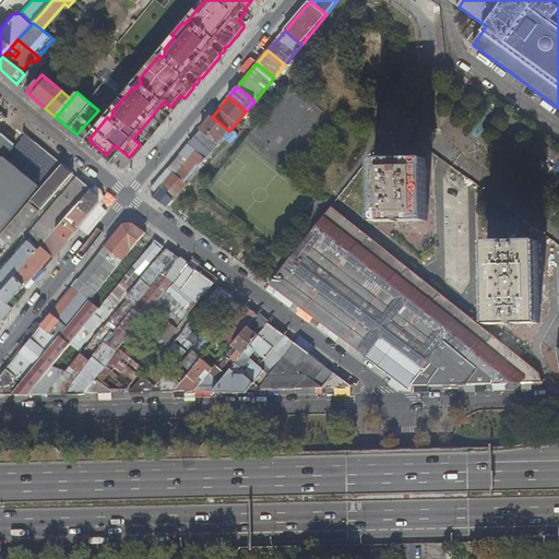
[(221,143),(229,131),(212,117),(201,130),(210,137),(210,135),(219,144),(221,143)]
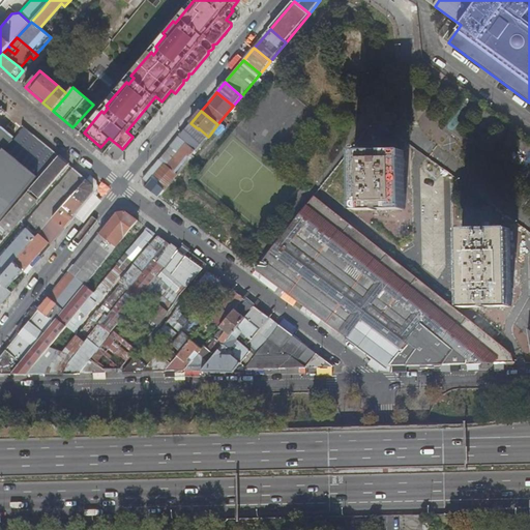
[(196,151),(208,137),(199,128),(199,129),(190,123),(185,129),(179,137),(186,142),(196,151)]
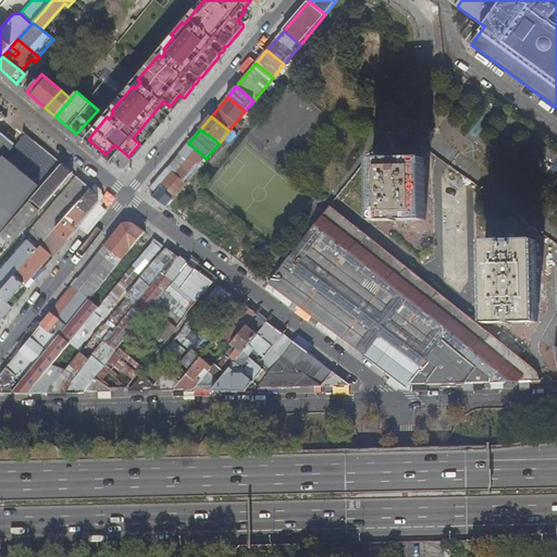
[(0,235),(40,190),(3,158),(13,146),(0,134),(0,235)]
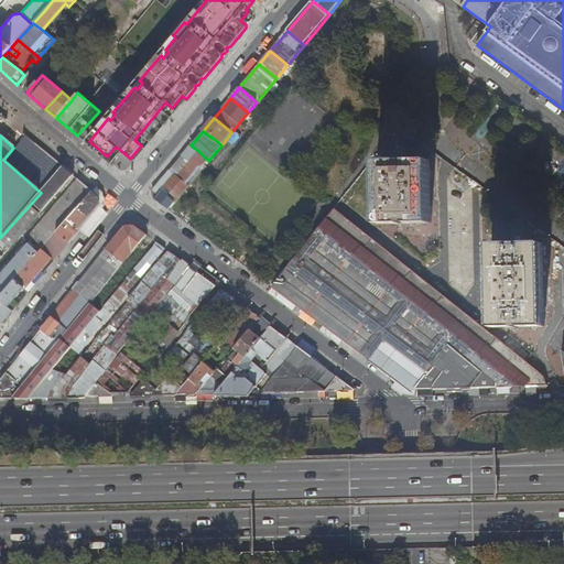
[(183,155),(181,156),(173,166),(172,167),(191,183),(208,161),(198,151),(191,145),(192,147),(184,156),(183,155)]
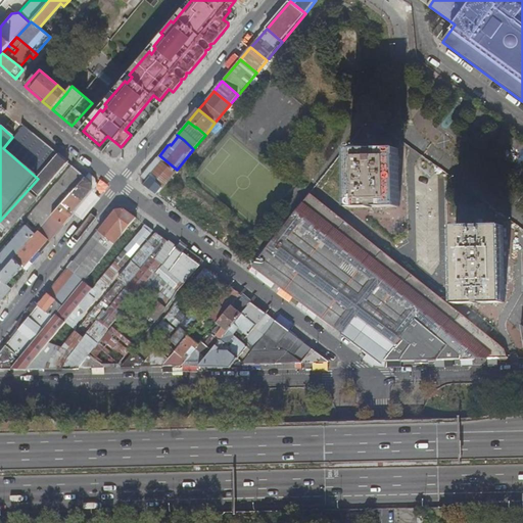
[(352,145),(351,150),(350,150),(350,208),(399,207),(398,149),(358,150),(358,145),(352,145)]
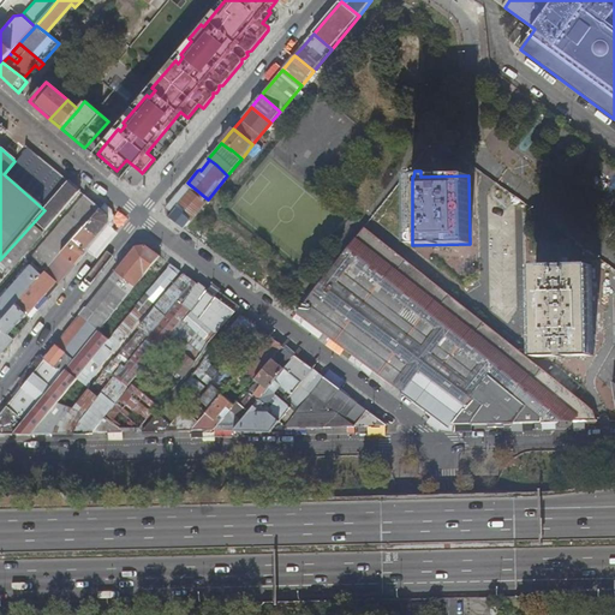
[(0,261),(11,272),(79,191),(69,181),(45,210),(0,260),(0,261)]
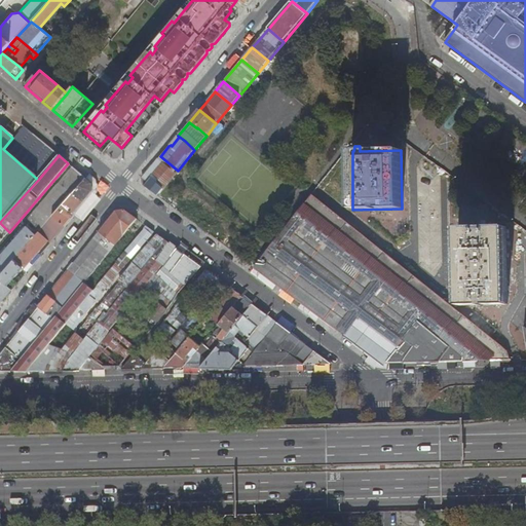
[(158,158),(176,173),(178,171),(160,156),(158,158)]
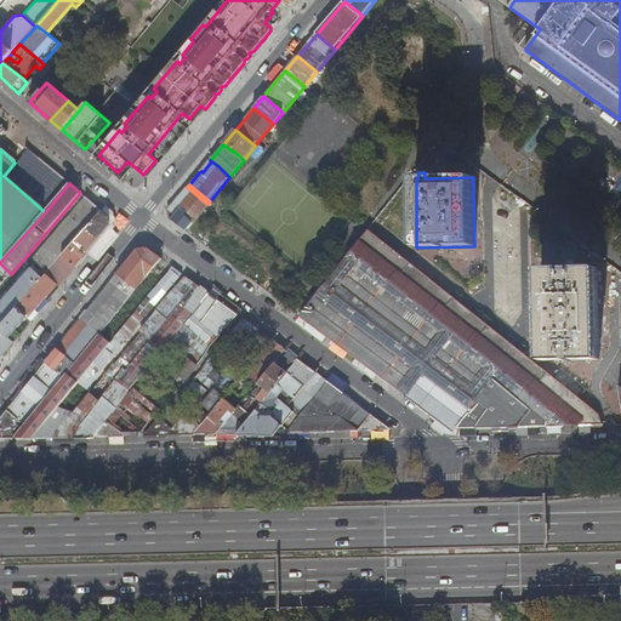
[(208,204),(187,187),(183,193),(172,205),(178,211),(180,211),(193,222),(208,204)]
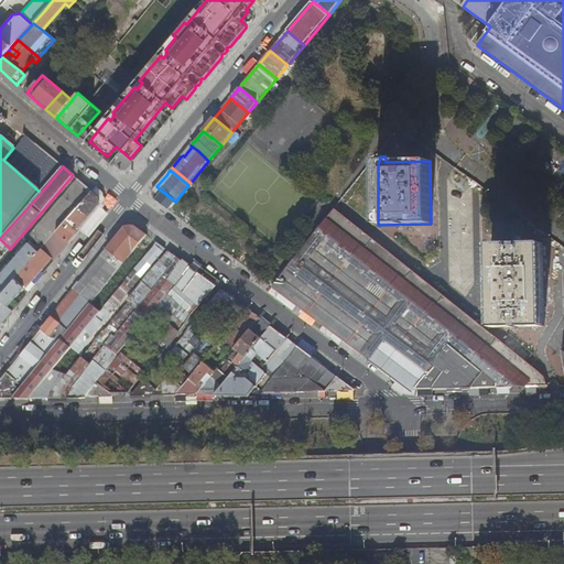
[(38,245),(43,249),(49,241),(93,192),(77,179),(29,236),(38,245)]
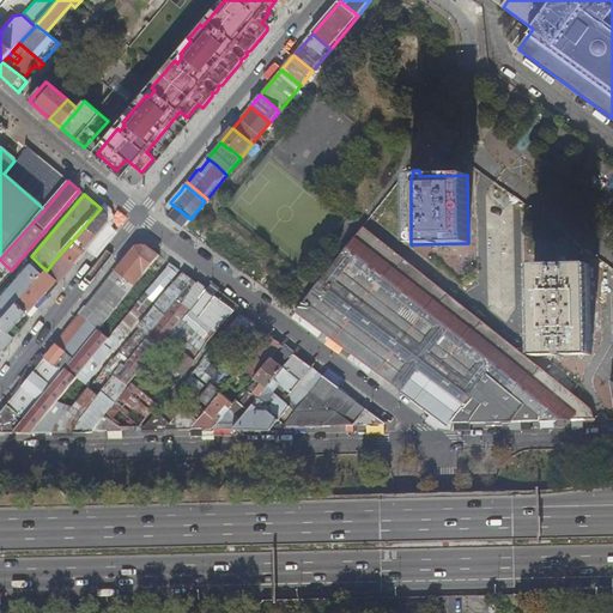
[(183,228),(190,219),(177,208),(176,208),(170,202),(167,207),(168,217),(183,228)]
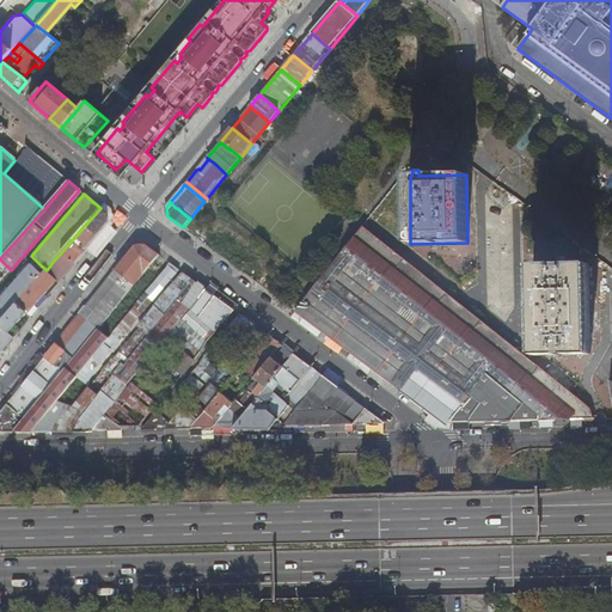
[(47,270),(46,271),(56,280),(59,282),(60,283),(108,224),(106,213),(101,208),(53,262),(47,270)]
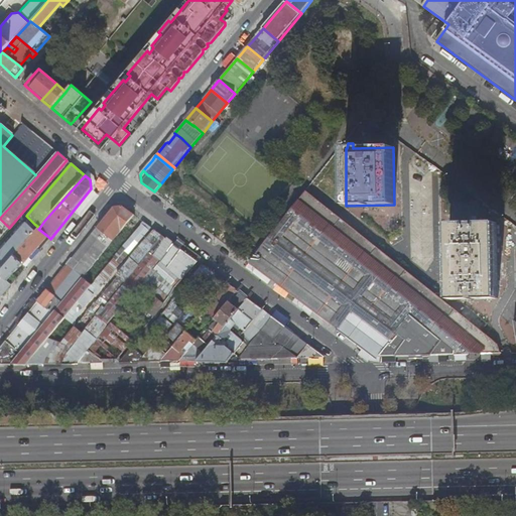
[(275,229),(263,244),(264,244),(249,263),(376,358),(500,355),(497,348),(306,191),(292,208),(289,212),(275,229)]
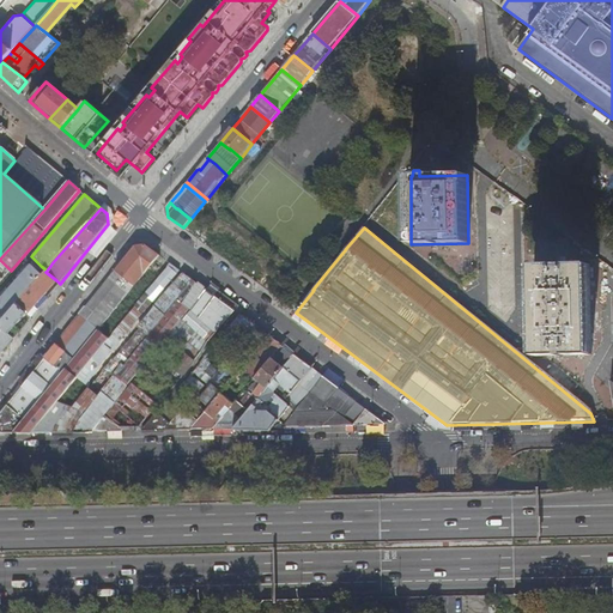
[(135,246),(80,315),(99,329),(159,255),(145,244),(135,246)]
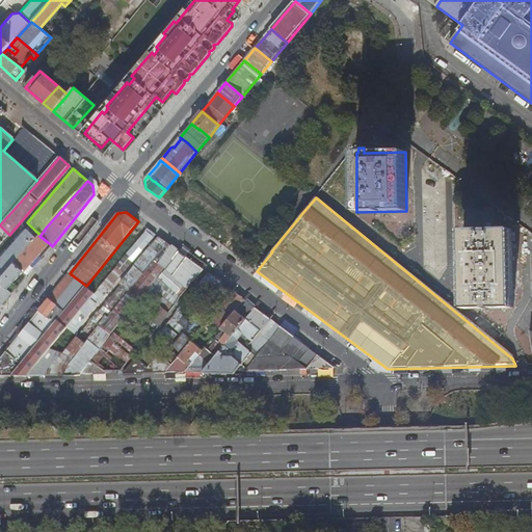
[(298,218),(301,214),(299,213),(270,250),(271,251),(284,236),(298,218)]
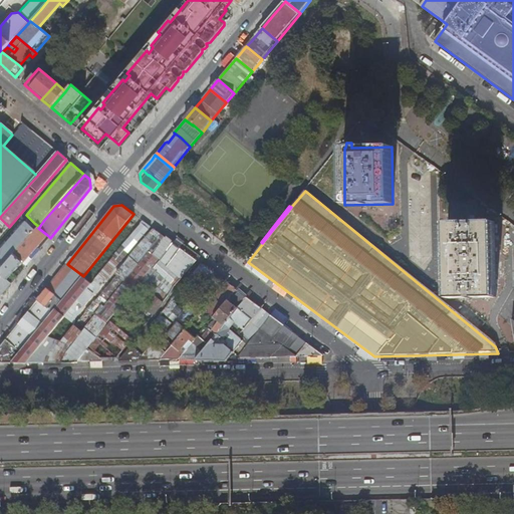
[(54,325),(57,327),(61,321),(89,287),(92,283),(109,262),(115,254),(143,221),(142,220),(134,214),(83,276),(81,279),(62,301),(56,309),(52,313),(39,329),(46,335),(54,325)]
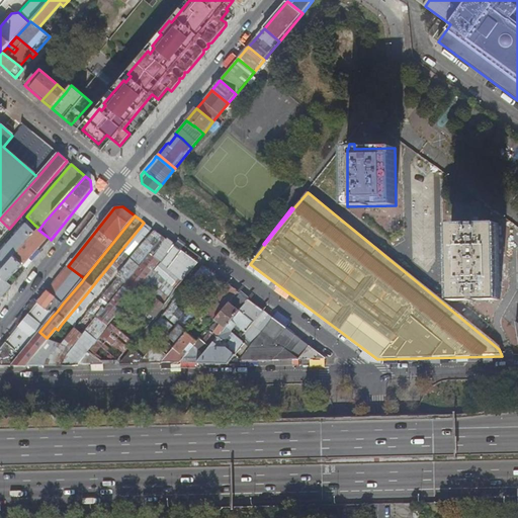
[(498,300),(501,222),(457,220),(454,299),(498,300)]
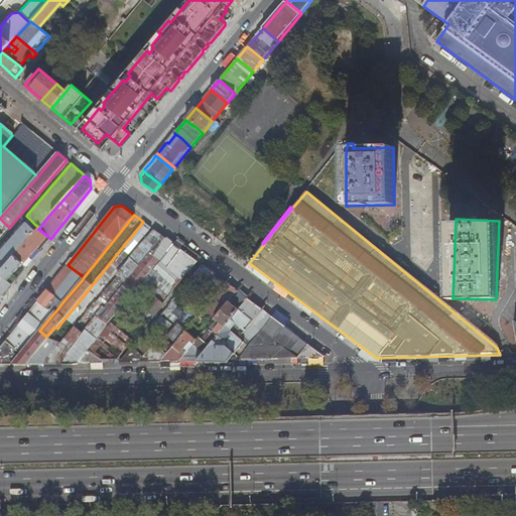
[(122,262),(151,227),(143,222),(116,255),(110,263),(95,283),(102,289),(122,262)]
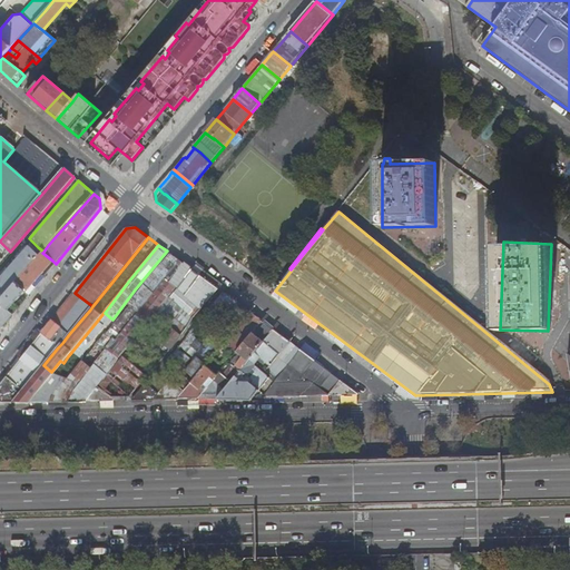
[(29,246),(0,278),(0,291),(6,295),(15,284),(26,271),(40,255),(35,251),(29,246)]
